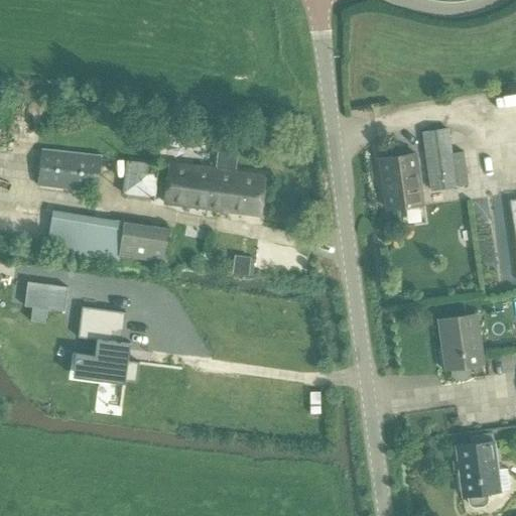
[(422,133),(430,189),(467,184),(463,152),(450,153),(446,130),(422,133)]
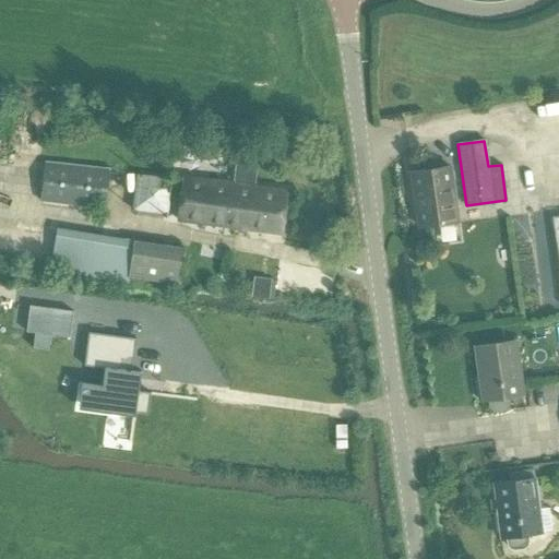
[(40,201),(105,211),(110,170),(46,161),(40,201)]
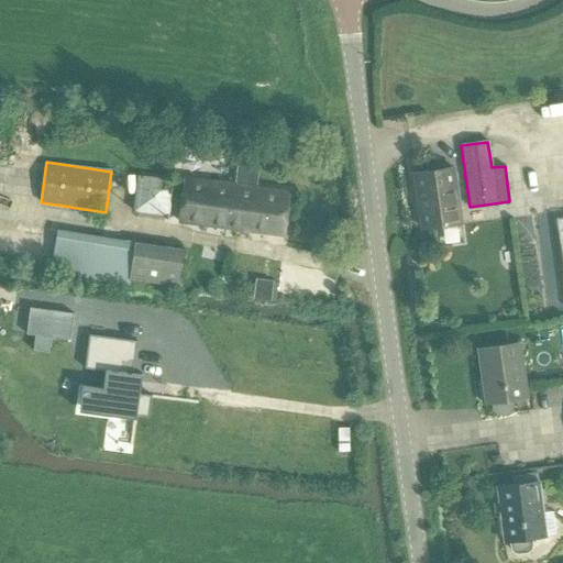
[(453,167),(414,173),(421,228),(442,224),(446,228),(455,227),(457,222),(461,222),(453,167)]
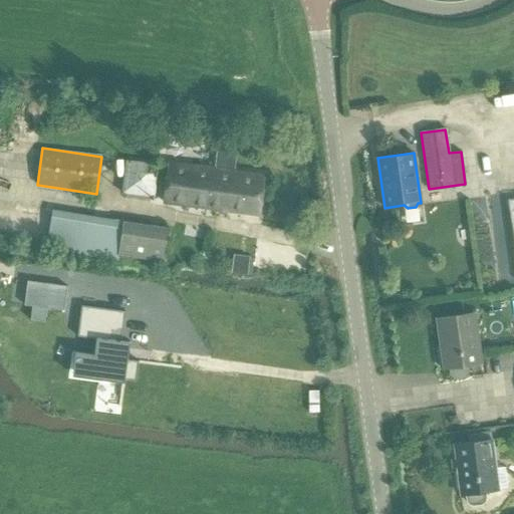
[(163,204),(209,210),(214,169),(168,163),(163,204)]
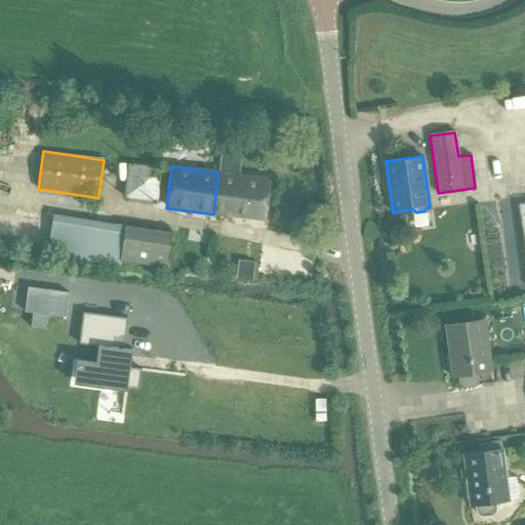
[(218,172),(213,214),(266,220),(271,179),(236,175),(218,172)]
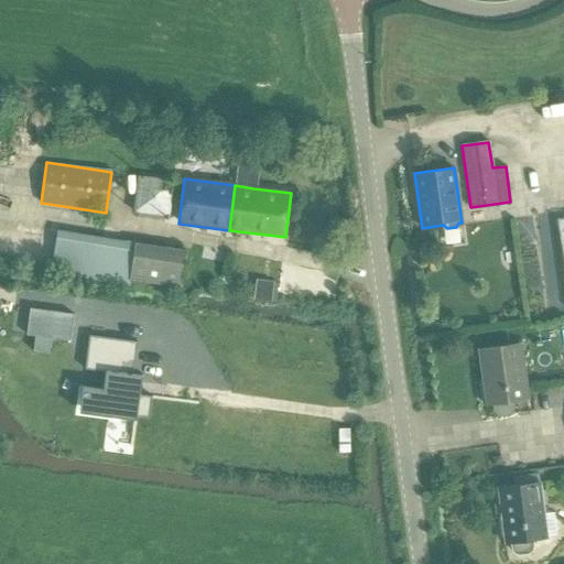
[(563,220),(553,223),(563,286),(563,220)]
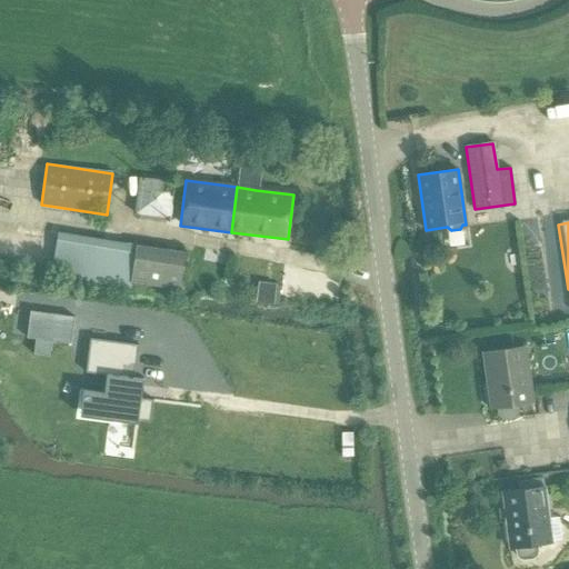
[(52,273),(113,283),(119,249),(58,239),(52,273)]
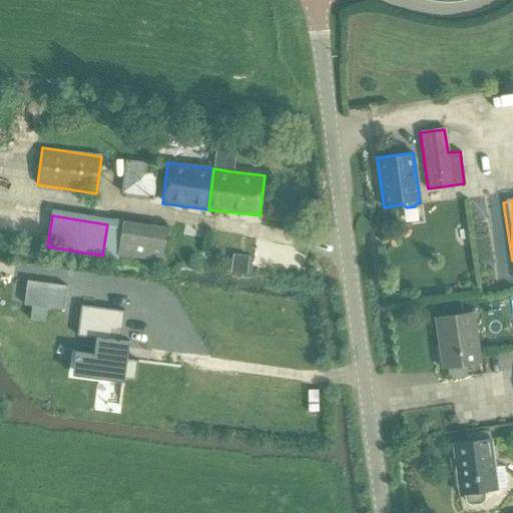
[(117,255),(165,263),(170,230),(122,223),(117,255)]
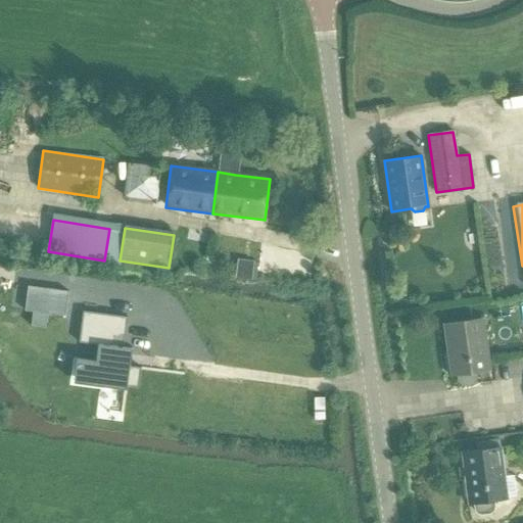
[(254,262),(238,258),(236,277),(252,279),(254,262)]
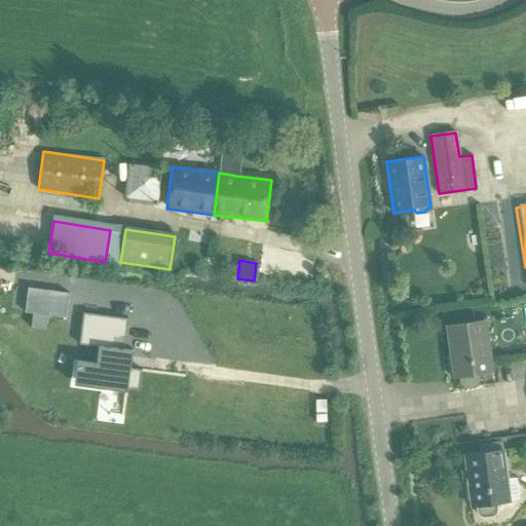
[(28,288),(25,312),(33,313),(31,328),(45,329),(47,315),(66,317),(69,293),(28,288)]
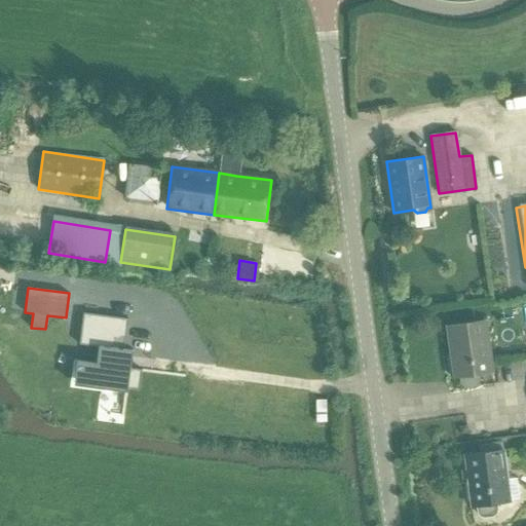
[(127,299),(135,299),(139,296),(139,289),(128,288),(127,299)]
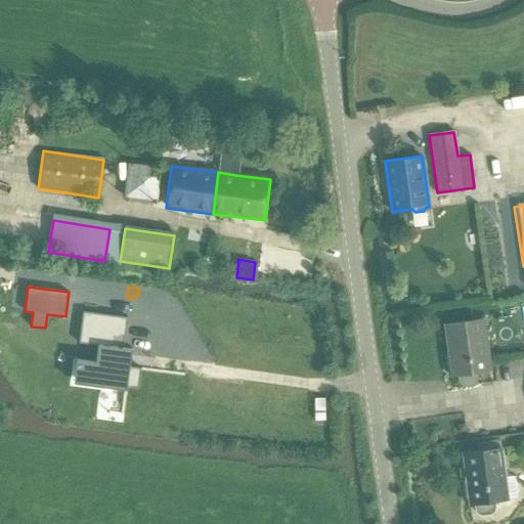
[(138,388),(141,367),(128,366),(130,355),(131,355),(132,348),(123,347),(127,317),(82,311),(78,343),(97,345),(95,360),(73,357),(73,359),(76,359),(75,372),(73,383),(110,388),(123,389),(123,394),(126,394),(127,387),(138,388)]
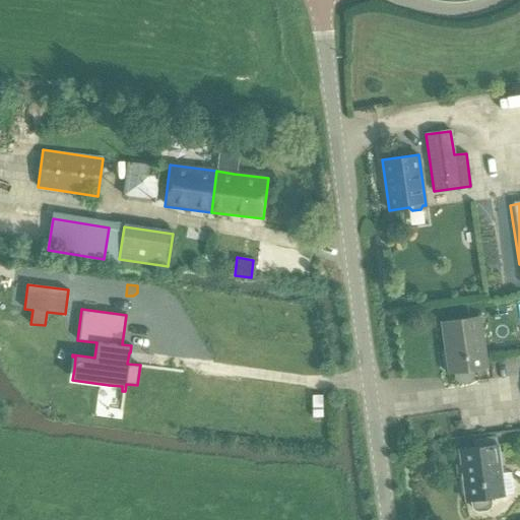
[(473,376),(472,370),(485,368),(478,318),(441,322),(448,373),(453,373),(453,379),(455,381),(457,383),(461,383),(467,383),(470,381),(472,379),(473,376)]
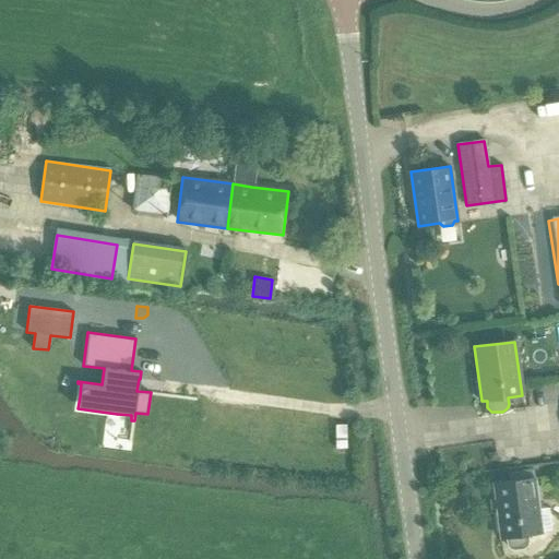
[(492,484),(499,538),(504,537),(504,544),(507,547),(509,549),(512,549),(521,549),(524,547),(526,545),(527,542),(526,534),(540,533),(533,478),(492,484)]
